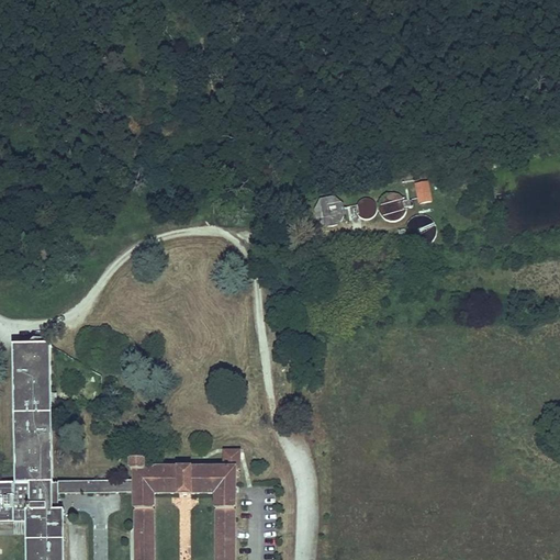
[(427,178),(414,180),(417,200),(430,198),(427,178)]
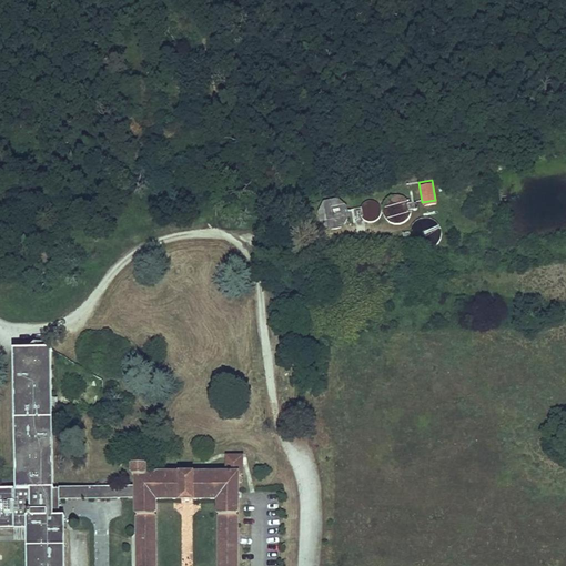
[(336,194),(323,196),(316,209),(317,216),(327,226),(342,224),(347,213),(346,203),(336,194)]
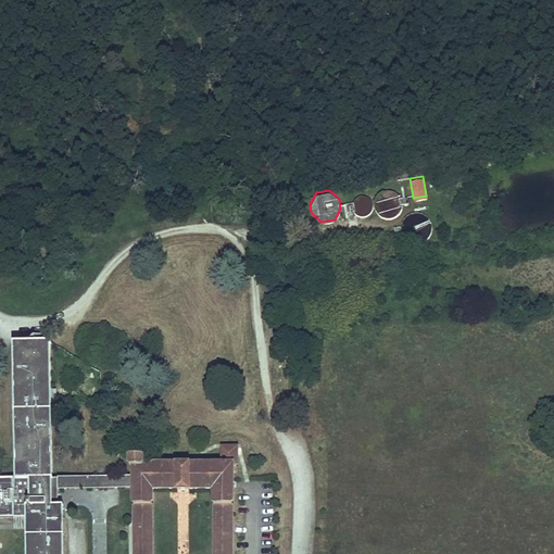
[(353,200),(345,201),(347,210),(354,208),(353,200)]
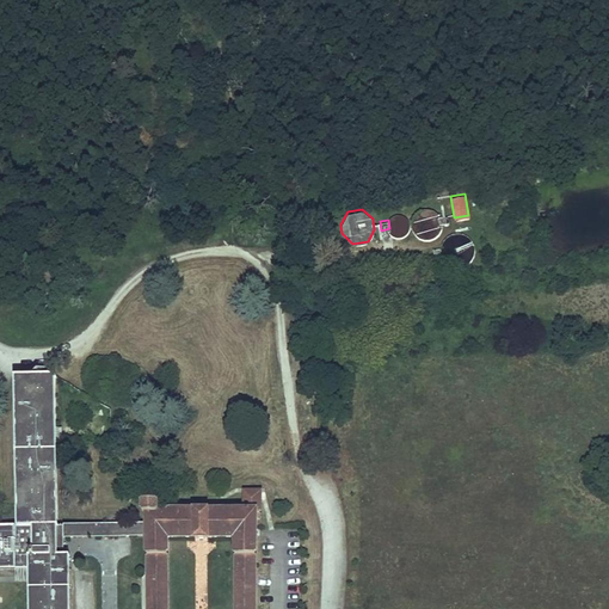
[(145,543),(145,521),(56,522),(54,374),(16,375),(17,523),(0,522),(0,564),(29,565),(29,608),(67,608),(67,553),(62,553),(62,536),(134,535),(133,543),(145,543)]
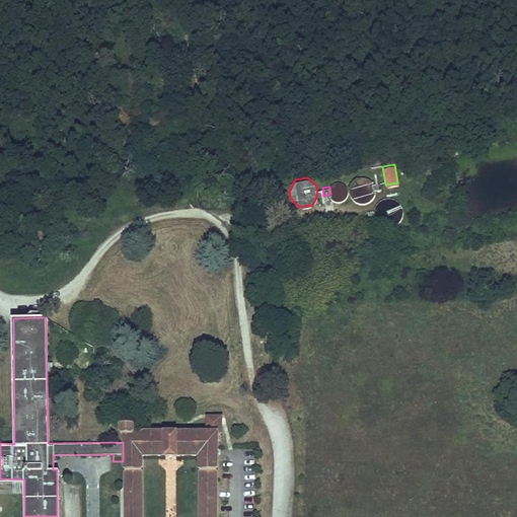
[(123,442),(123,461),(123,516),(139,516),(139,455),(198,456),(198,516),(215,516),(216,434),(219,434),(219,417),(205,416),(206,433),(131,433),(131,424),(119,425),(119,436),(123,436),(123,442)]
